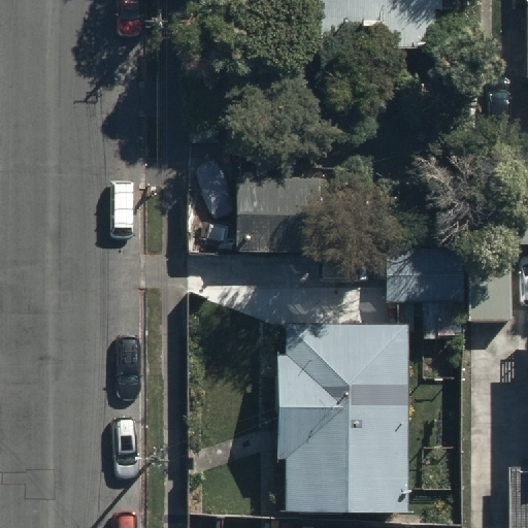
[(434,51),(434,0),(293,0),(293,18),(323,19),(323,50),(434,51)]
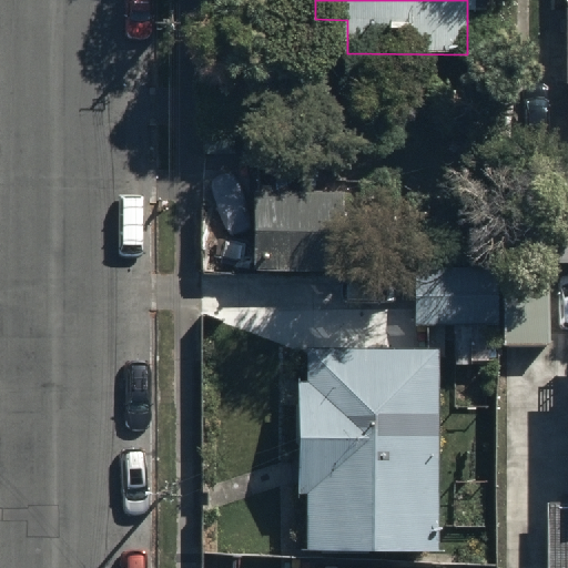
[(281,91),(205,92),(206,164),(282,163),(281,91)]
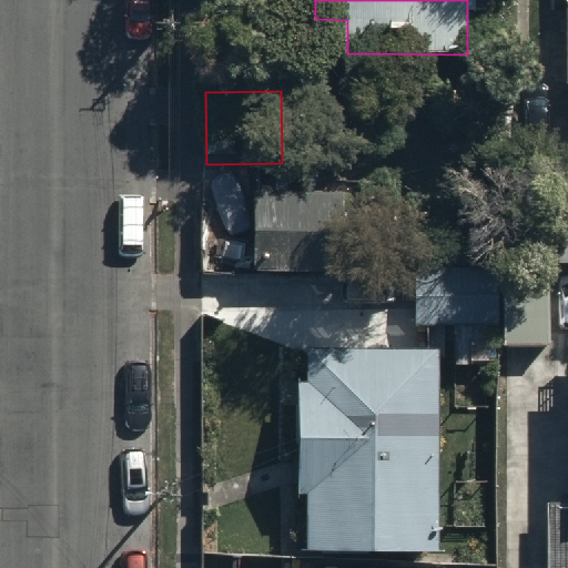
[(346,193),(253,194),(254,272),(347,271),(346,193)]
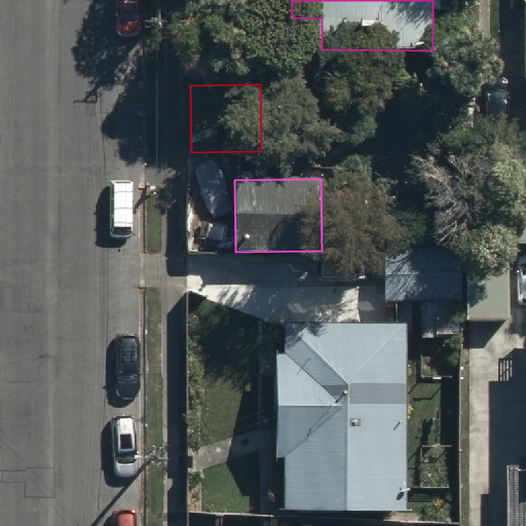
[(455,249),(384,249),(384,303),(422,303),(422,339),(456,339),(455,249)]
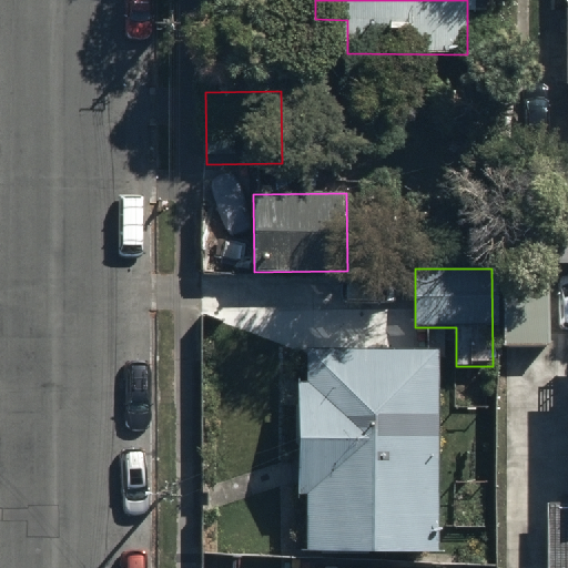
[(325,357),(304,357),(307,554),(436,551),(433,356),(325,357)]
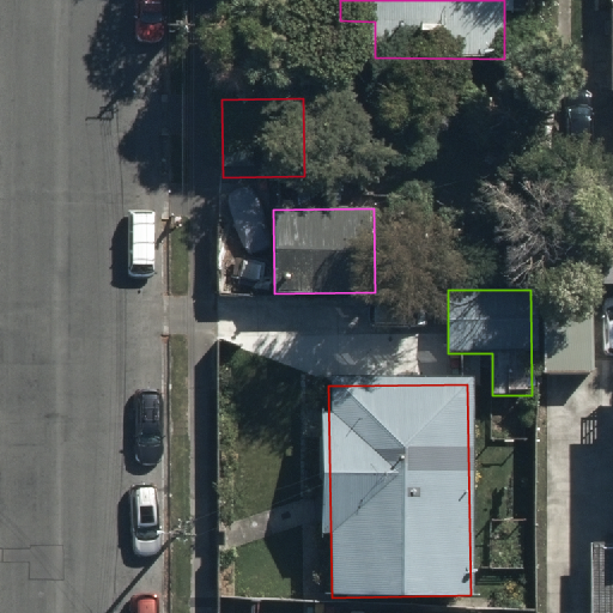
[(612,612),(612,539),(589,539),(589,612),(612,612)]
